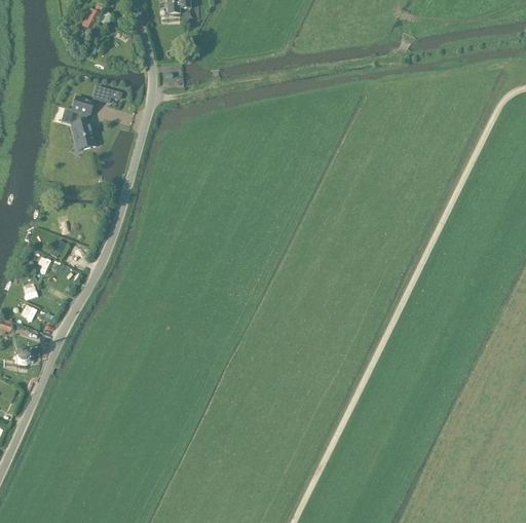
[(166,0),(168,14),(180,13),(179,8),(190,7),(189,0),(166,0)]
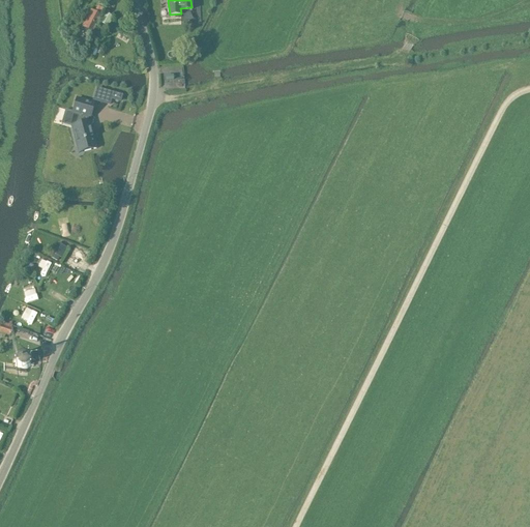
[(98,3),(95,9),(100,12),(104,6),(98,3)]
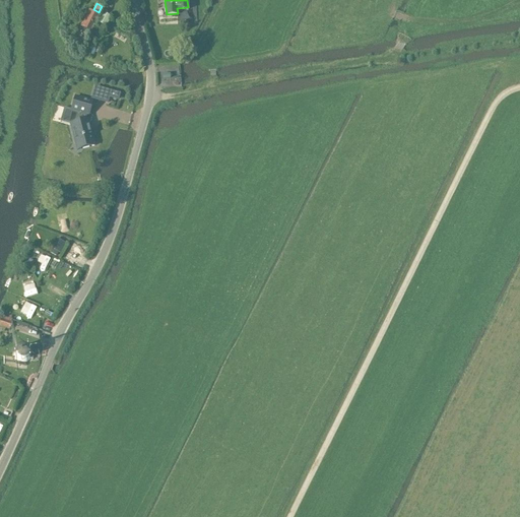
[(93,9),(89,7),(80,22),(90,28),(94,22),(92,21),(93,20),(94,21),(100,12),(99,12),(93,9)]
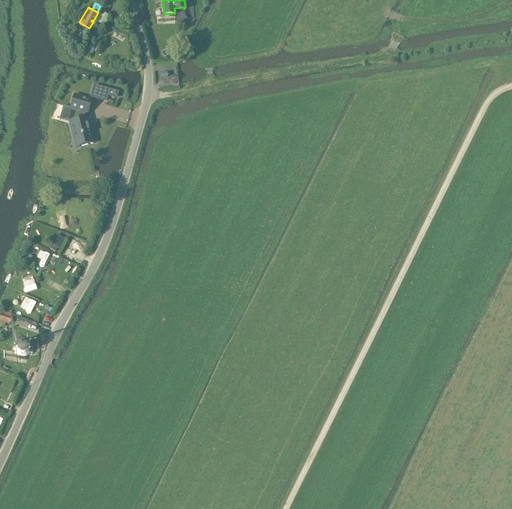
[(102,10),(97,19),(105,23),(110,14),(102,10)]
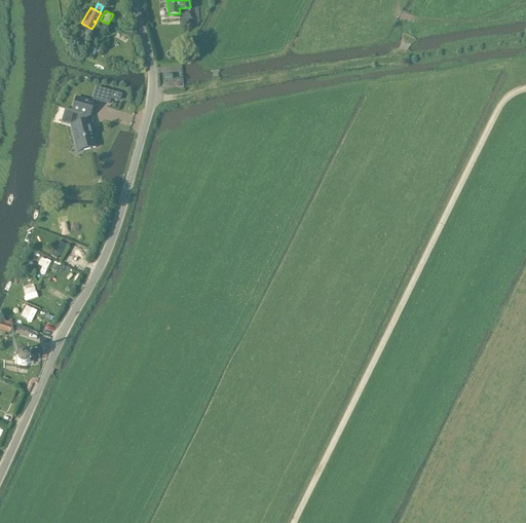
[(96,87),(94,91),(111,97),(117,99),(118,95),(96,87)]
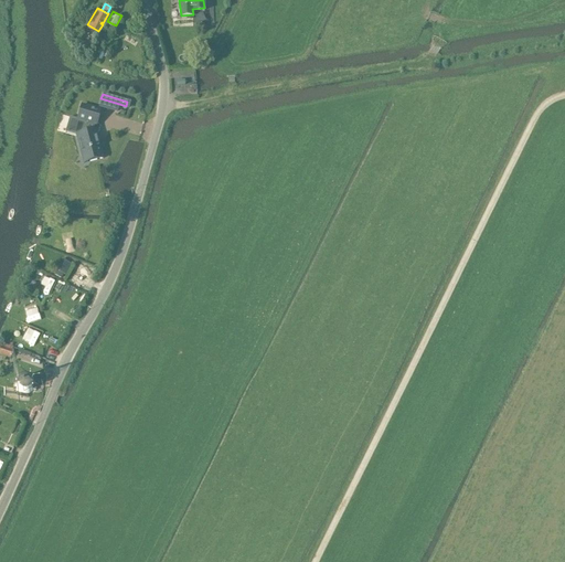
[(82,103),(77,117),(87,120),(83,136),(77,137),(82,152),(86,151),(88,152),(91,159),(103,156),(99,142),(98,142),(96,136),(98,134),(96,127),(94,128),(95,123),(96,123),(100,108),(82,103)]
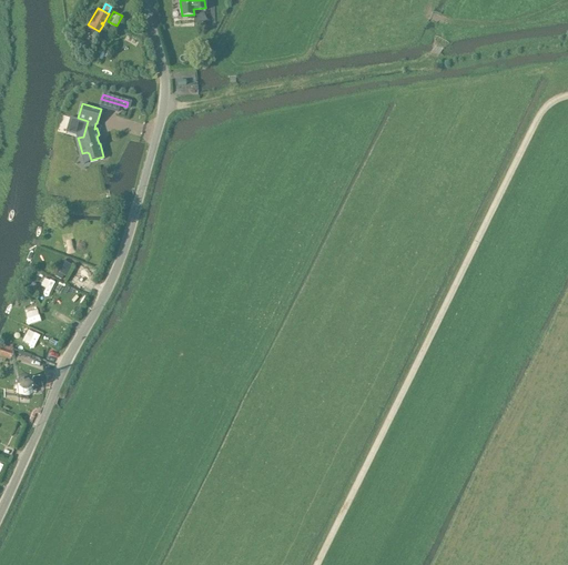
[(63,272),(67,273),(72,263),(62,258),(57,269),(63,272)]
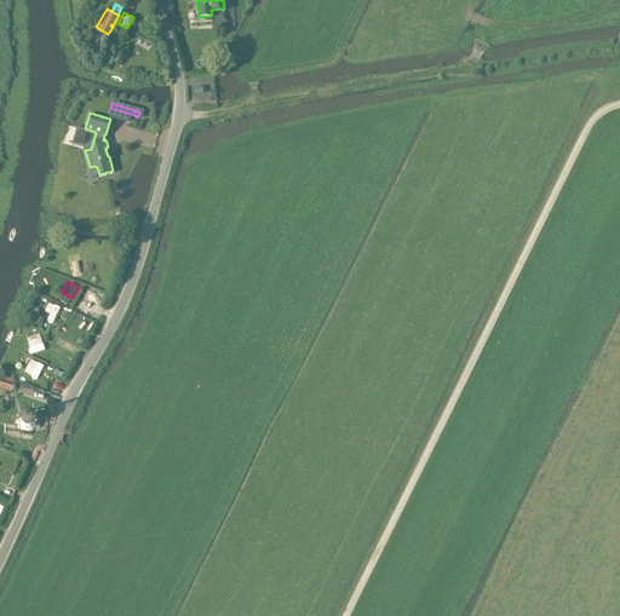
[(38,301),(53,310),(57,303),(40,295),(38,301)]
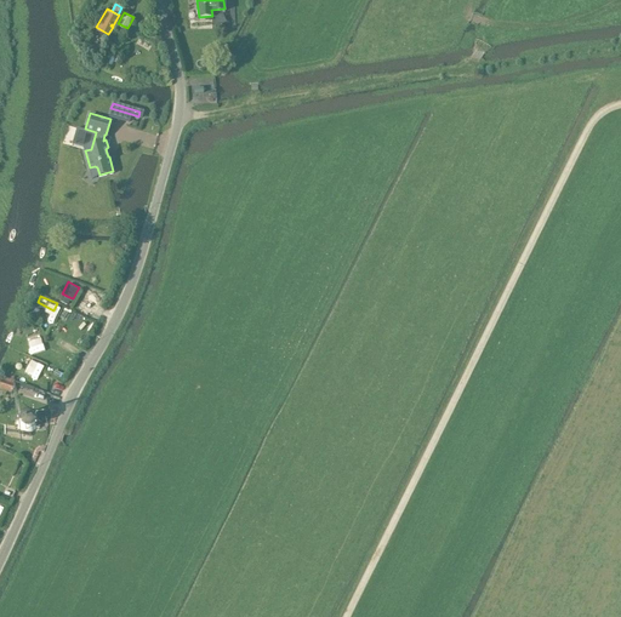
[(3,378),(0,377),(0,378),(0,386),(11,390),(13,382),(15,378),(12,377),(13,375),(11,373),(10,377),(4,375),(3,378)]
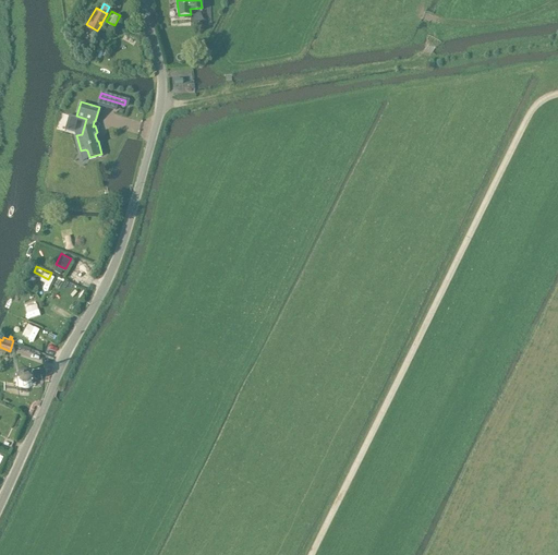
[(36,377),(33,377),(33,376),(33,375),(32,374),(32,373),(31,372),(29,372),(29,371),(27,370),(26,370),(25,370),(24,370),(22,370),(21,370),(19,371),(19,372),(17,372),(16,373),(15,374),(15,375),(15,376),(14,376),(14,377),(14,378),(14,379),(14,381),(15,382),(15,383),(16,384),(16,385),(17,386),(19,386),(20,387),(22,388),(23,388),(24,388),(25,388),(26,388),(27,387),(28,387),(29,386),(31,385),(32,385),(32,384),(33,383),(35,383),(36,377)]
